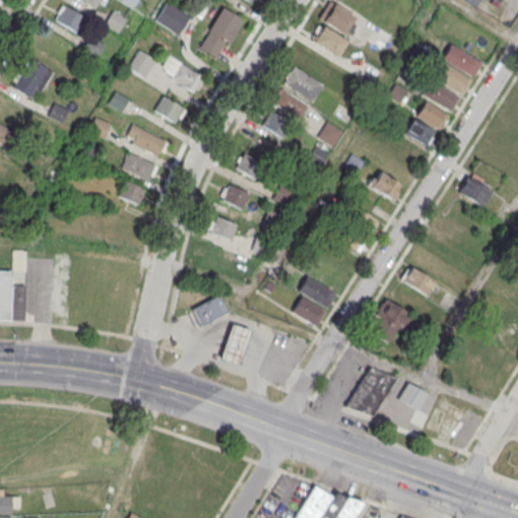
[(480,0),(476,8),(462,0),(480,0)]
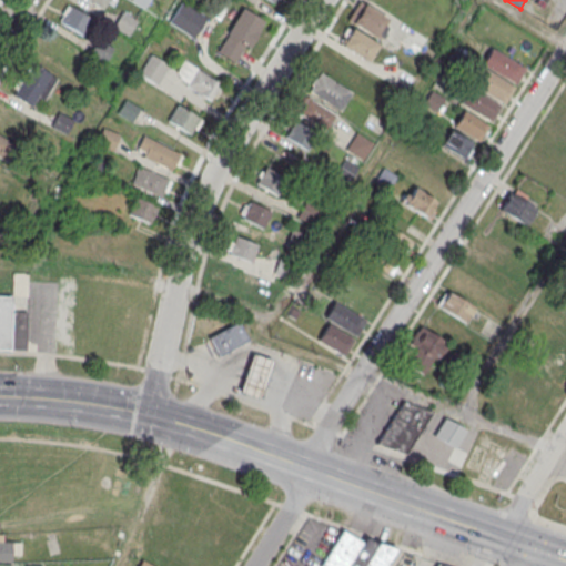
[(381,42),(393,22),(361,2),(349,23),(381,42)]
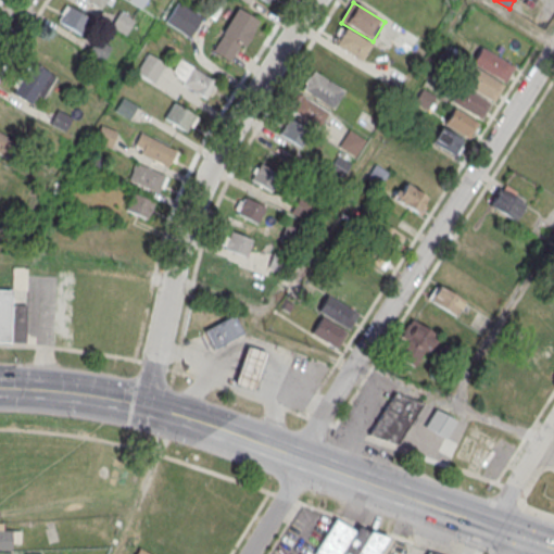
[(204,17),(178,3),(166,24),(192,38),(204,17)]
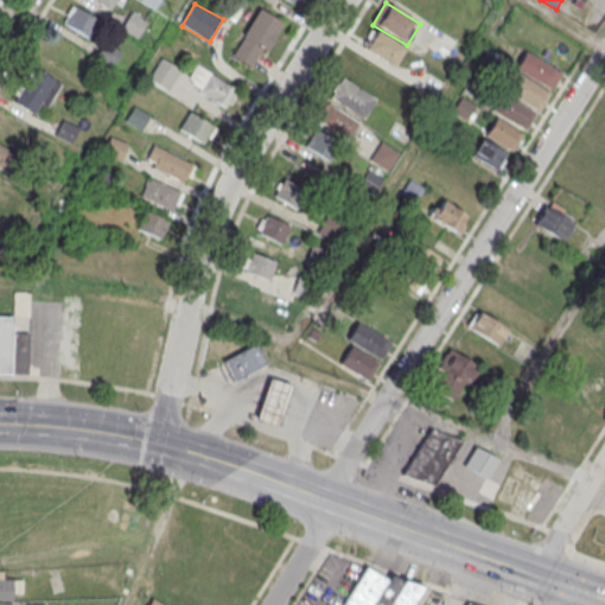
[(65,26),(94,40),(103,21),(75,7),(65,26)]
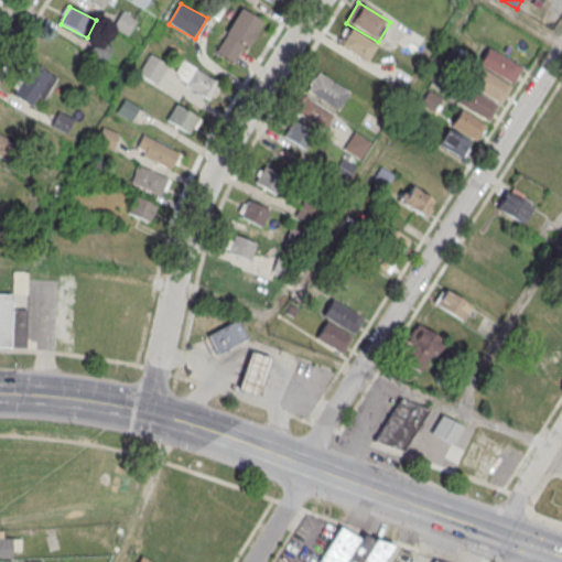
[(216,54),(238,66),(265,22),(242,9),(216,54)]
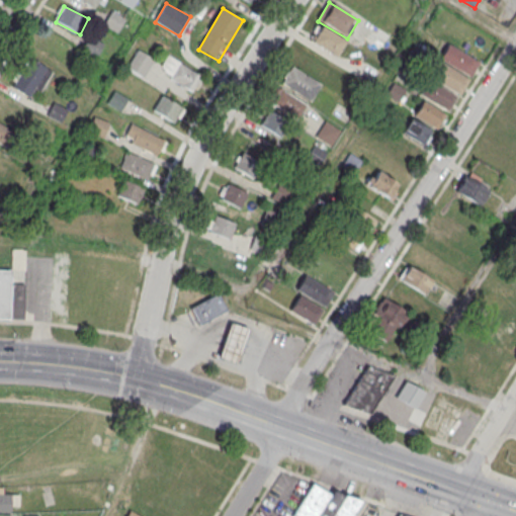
[(119,33),(127,20),(113,12),(105,25),(119,33)]
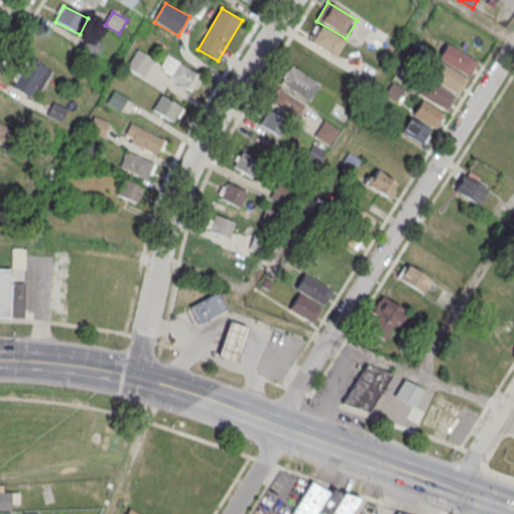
[(311,43),(335,58),(345,42),(322,26),(311,43)]
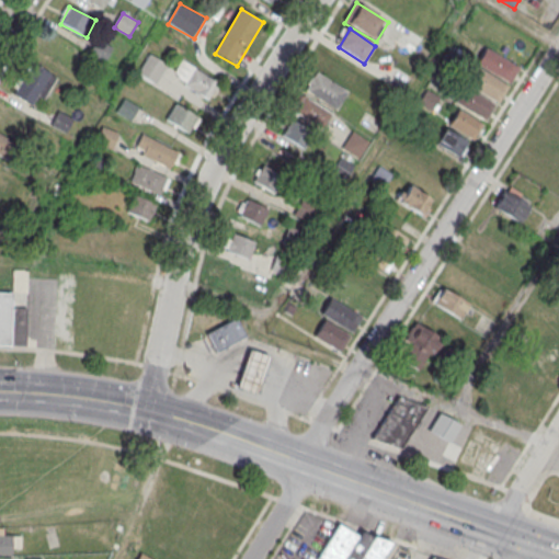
[(520,67),(488,50),(467,88),(468,89),(458,105),(489,123),(520,67)]
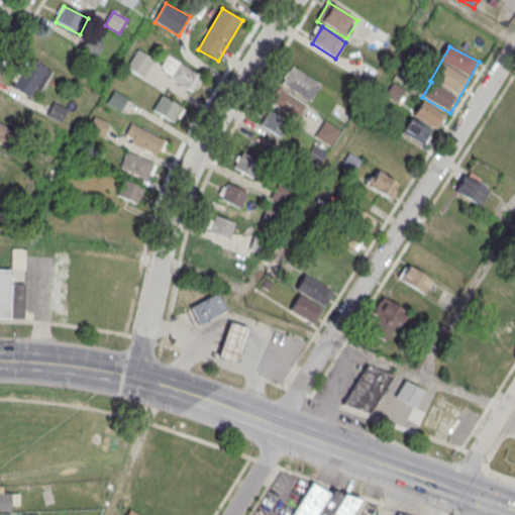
[(144,80),(156,60),(139,50),(128,70),(144,80)]
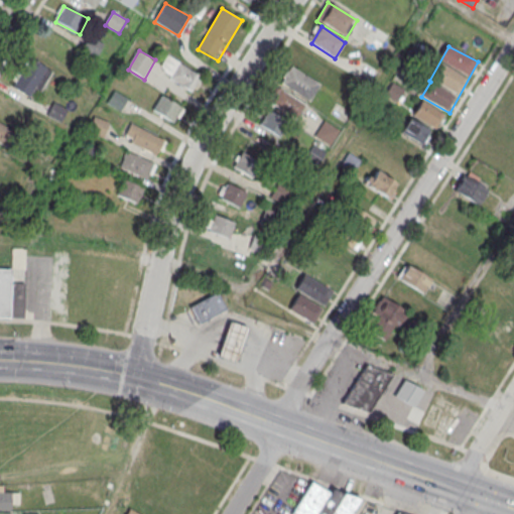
[(158,71),(193,96),(204,80),(170,54),(158,71)]
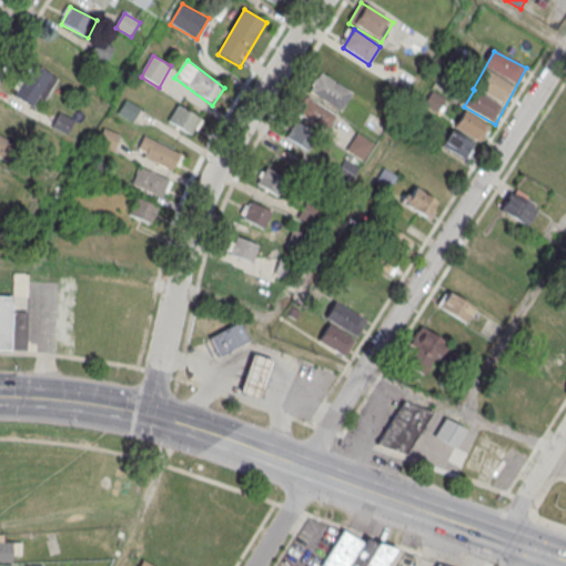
[(57,77),(31,66),(16,100),(40,112),(57,77)]
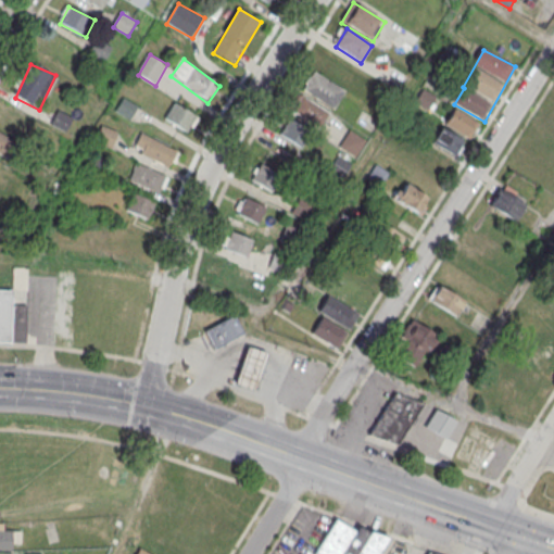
[(347,91),(314,73),(303,92),(336,111),(347,91)]
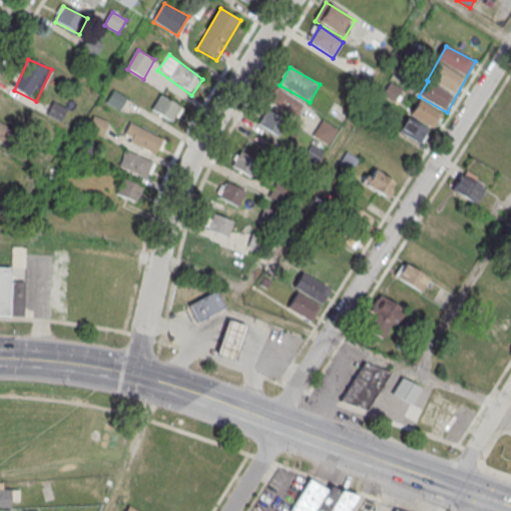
[(306,103),(275,88),(267,104),(298,119),(306,103)]
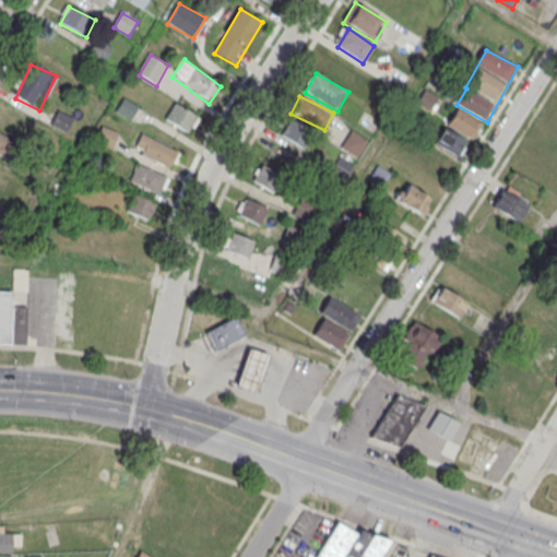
[(140,108),(125,99),(117,113),(131,122),(140,108)]
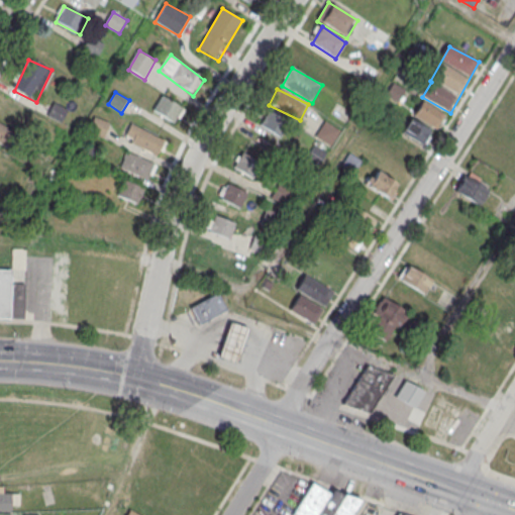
[(186,106),(160,97),(153,115),(180,124),(186,106)]
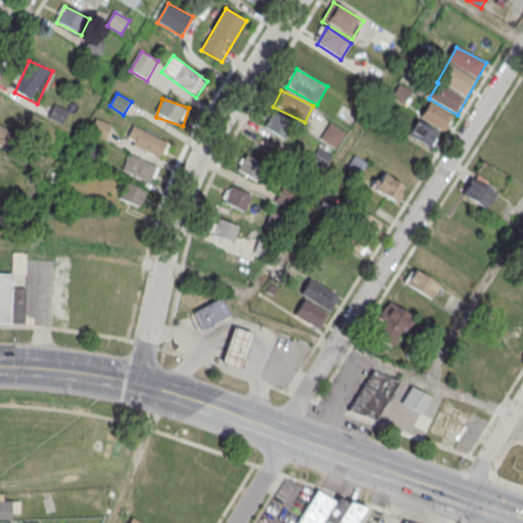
[(522,99),(510,121),(522,129),(522,99)]
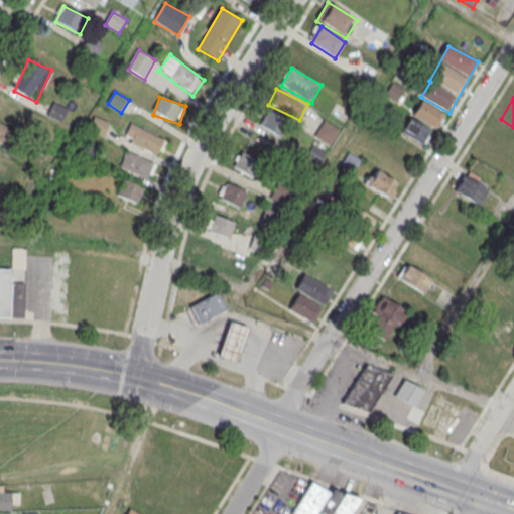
[(437,129),(445,115),(421,101),(413,115),(437,129)]
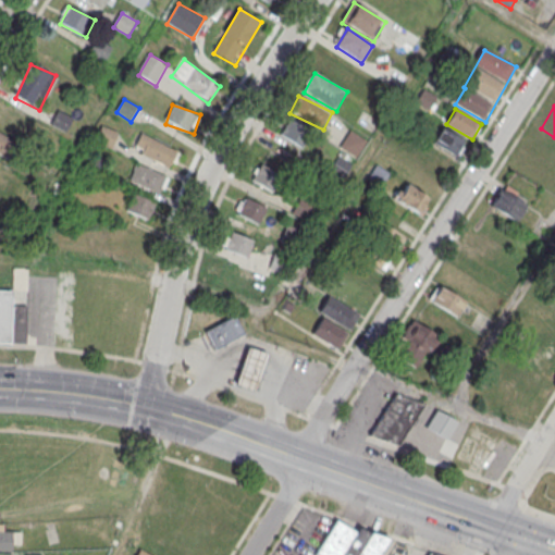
[(306,151),(316,135),(291,119),(280,135),(306,151)]
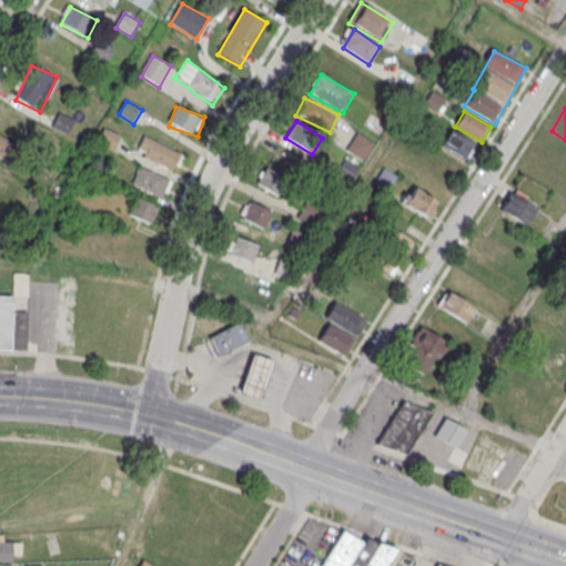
[(122,137),(105,129),(98,145),(114,153),(122,137)]
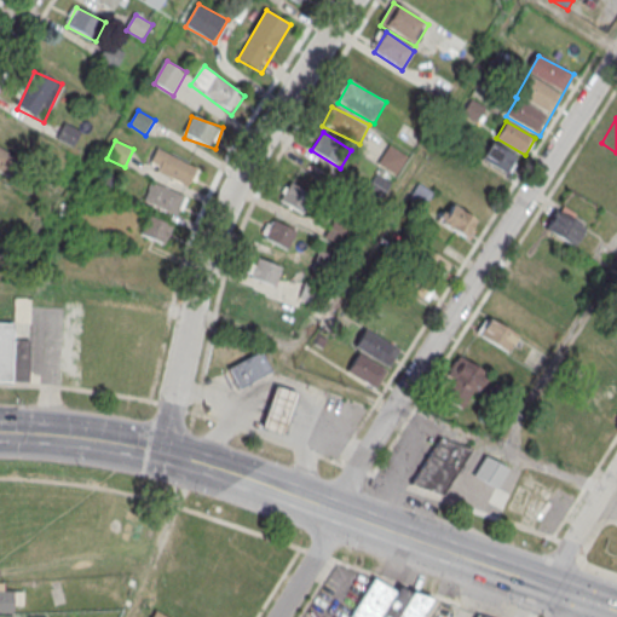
[(518,159),(492,143),(482,160),(506,177),(518,159)]
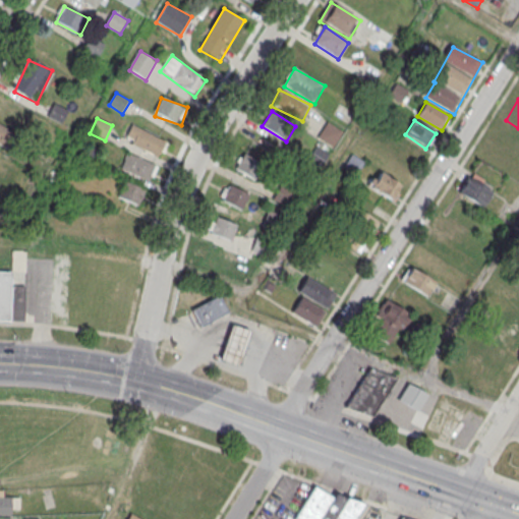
[(0,146),(8,151),(17,135),(0,124),(0,146)]
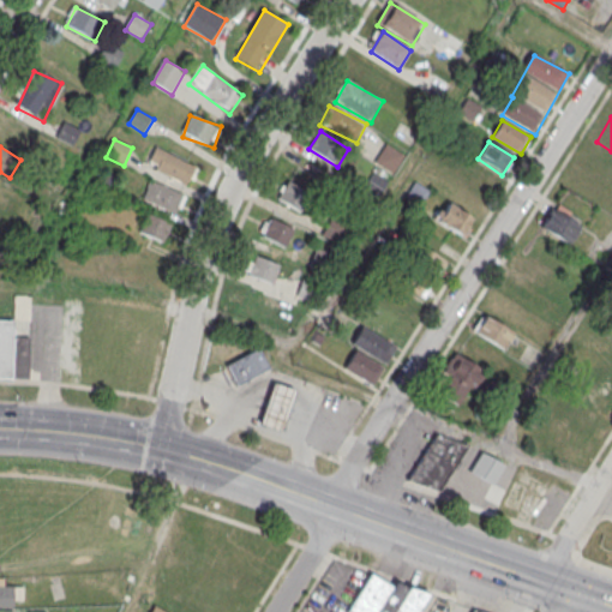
[(202,168),(154,147),(145,167),(192,187),(202,168)]
